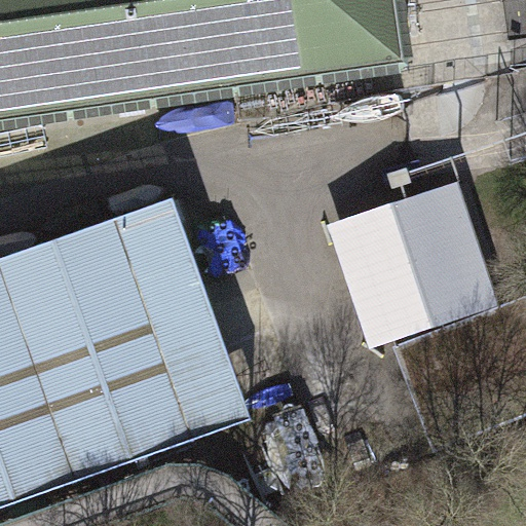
[(498,306),(495,296),(431,317),(397,214),(459,192),(456,183),(329,225),(371,349),(498,306)]
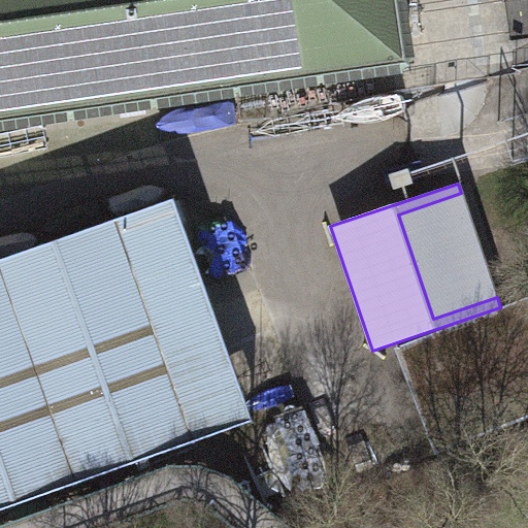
[(461,193),(398,215),(433,319),(497,297),(461,193)]
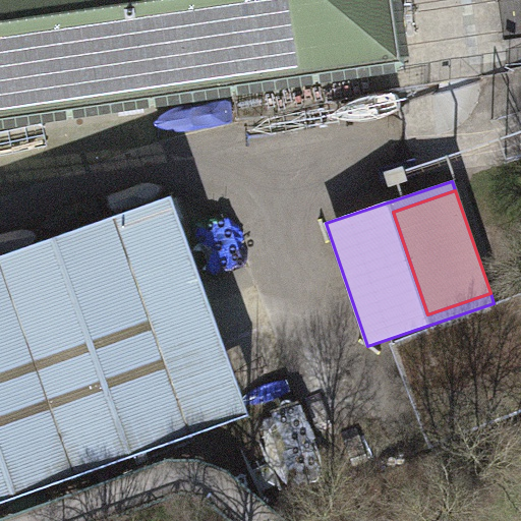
[(0,505),(193,438),(145,298),(201,278),(173,194),(0,254),(0,505)]
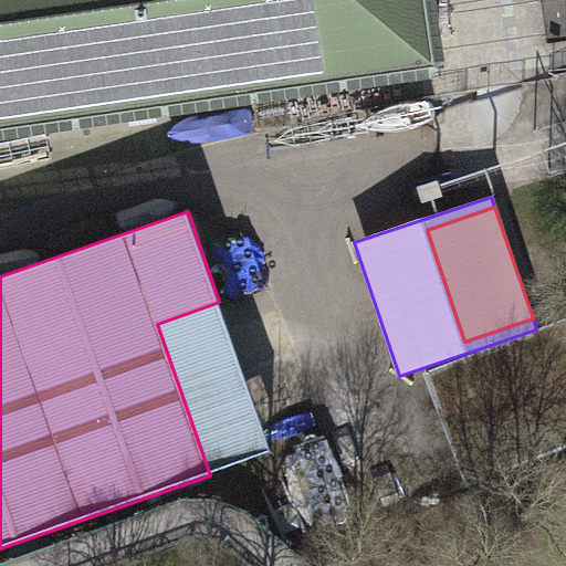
[(273,453),(219,302),(157,324),(210,475),(273,453)]
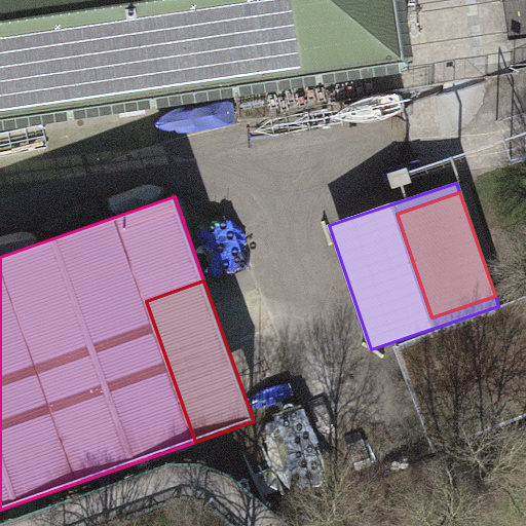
[(525,299),(397,347),(436,450),(525,415),(525,299)]
